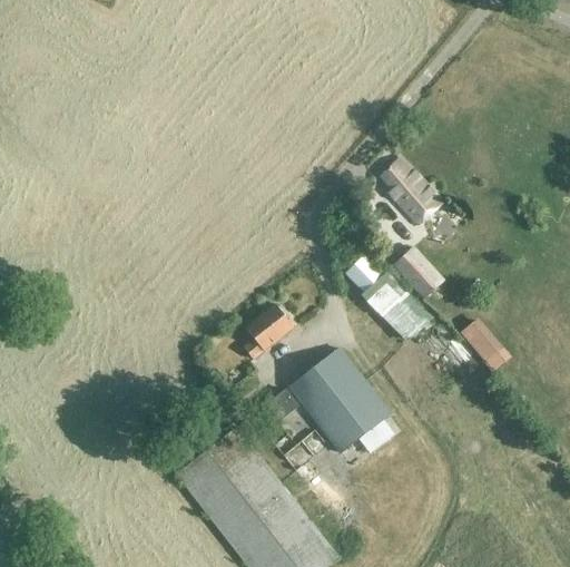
[(402,157),(383,174),(394,186),(391,189),(419,222),(441,202),(402,157)]
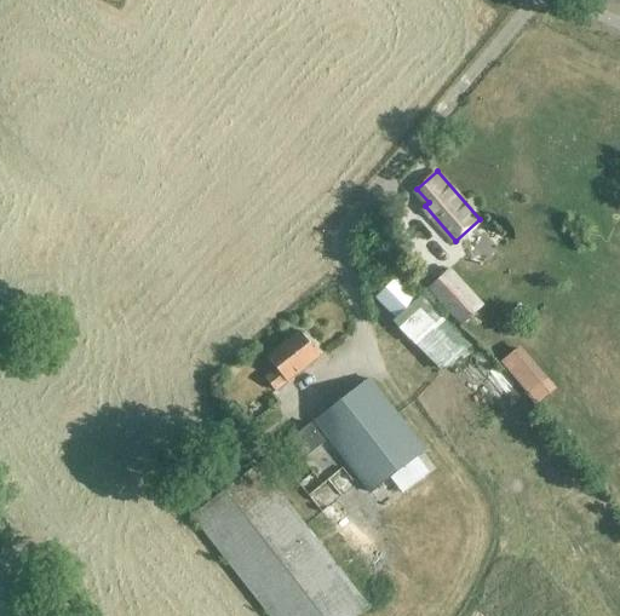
[(447,268),(429,285),(461,321),(480,305),(447,268)]
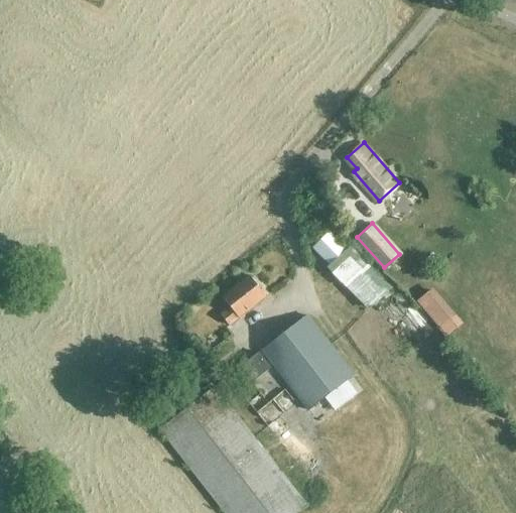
[(346,288),(348,286),(355,294),(367,309),(389,289),(375,274),(369,266),(348,246),(326,266),(346,288)]
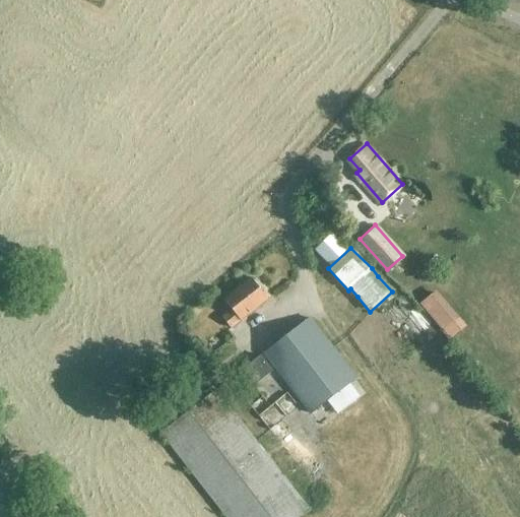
[(267,298),(250,277),(223,299),(231,308),(223,315),(232,326),(267,298)]
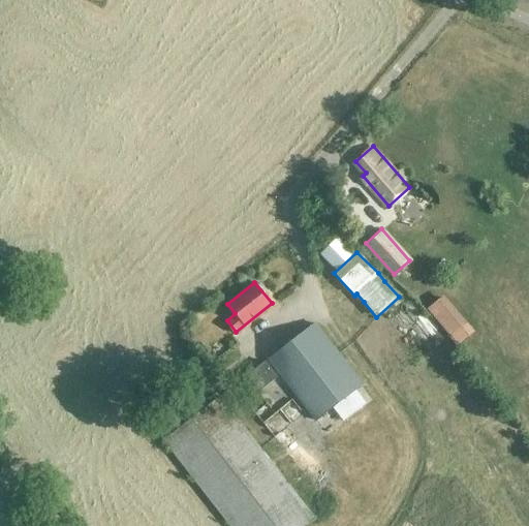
[(449,334),(466,319),(444,294),(427,308),(449,334)]
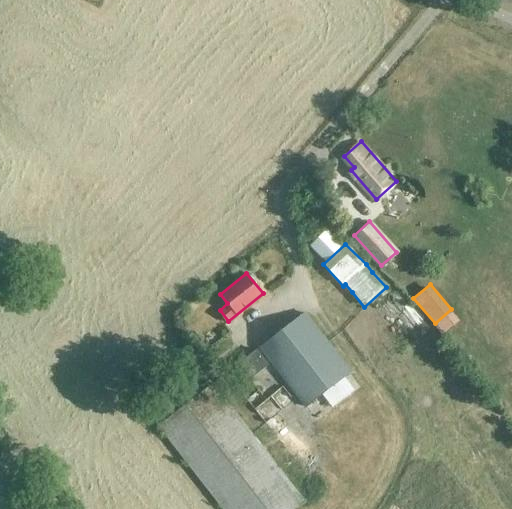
[(260,346),(306,406),(350,372),(304,312),(260,346)]
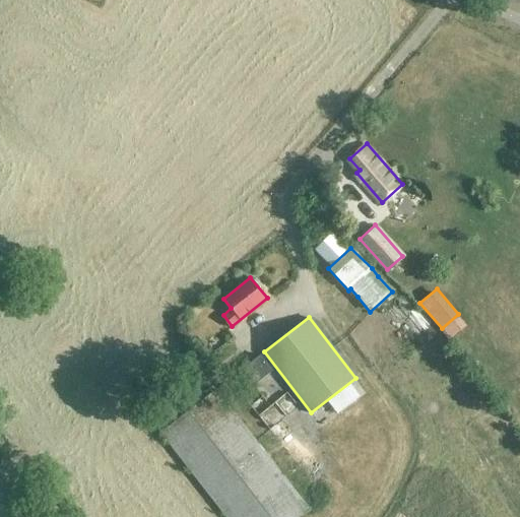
[(261,353),(239,371),(251,387),(273,370),(261,353)]
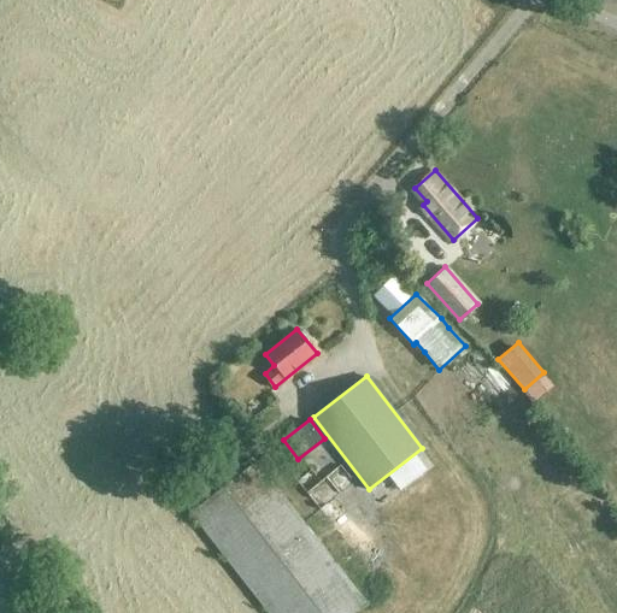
[(356,612),(368,605),(256,460),(191,511),(269,612),(356,612)]
